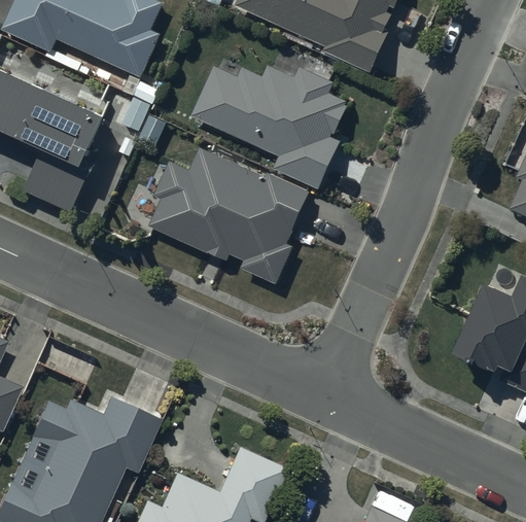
[(13,0),(0,30),(50,53),(58,39),(141,77),(161,34),(150,31),(163,2),(158,0),(126,0),(13,0)]
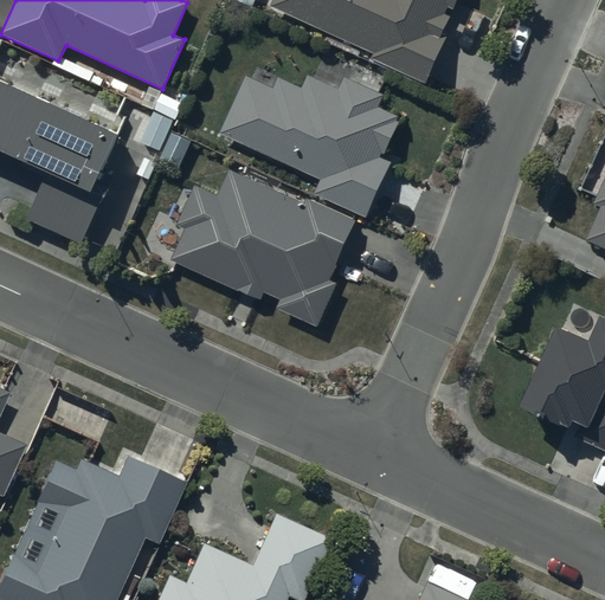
[(271,0),(269,6),(373,52),(371,58),(427,82),(448,34),(441,33),(450,14),(443,13),(446,6),(454,7),(456,0),(271,0)]
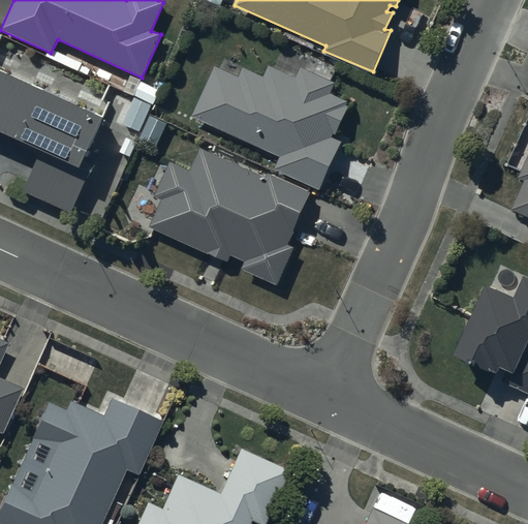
[(214,64),(191,116),(279,156),(274,168),(319,188),(342,142),(332,137),(333,133),(337,134),(349,105),(346,104),(347,100),(330,92),(335,82),(300,68),(297,75),(268,65),(264,76),(244,67),(239,75),(214,64)]
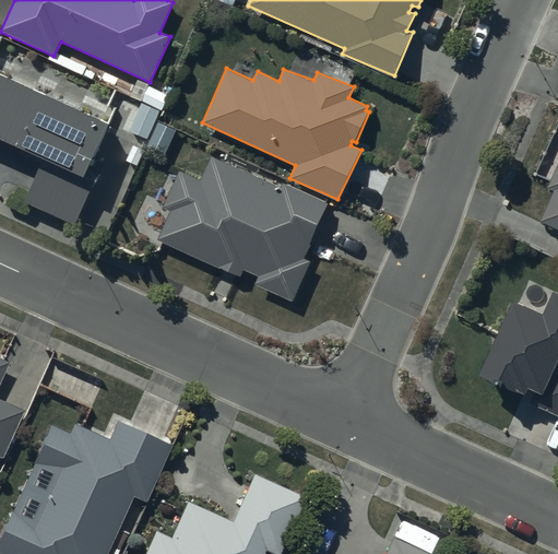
[(0,145),(42,165),(24,203),(75,226),(105,162),(97,158),(109,131),(0,79),(0,145)]
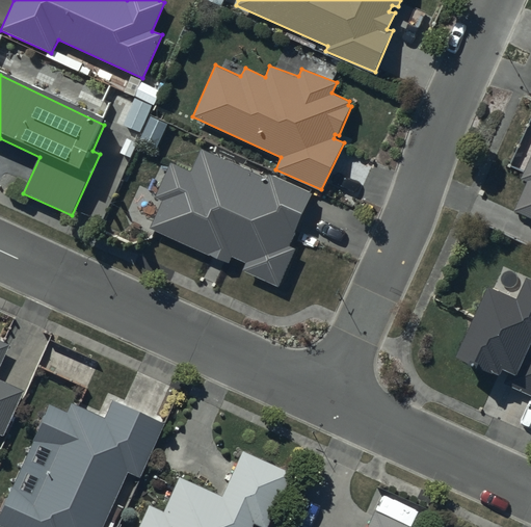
[(162,201),(149,229),(229,265),(234,257),(247,262),(242,271),(277,286),(296,247),(290,245),(311,193),(202,147),(191,170),(170,162),(155,196),(162,201)]
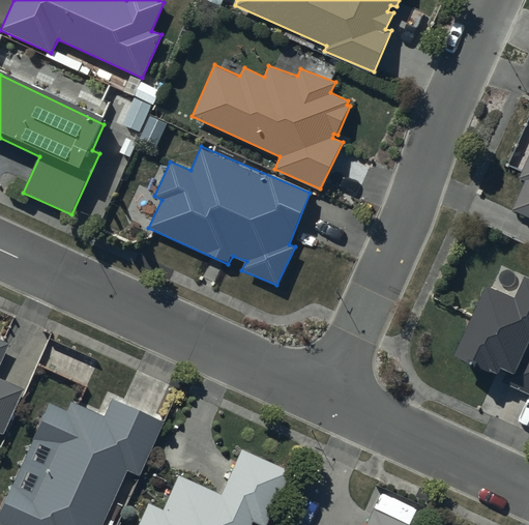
[(526,180),(511,209),(528,216),(528,154),(519,177),(526,180)]
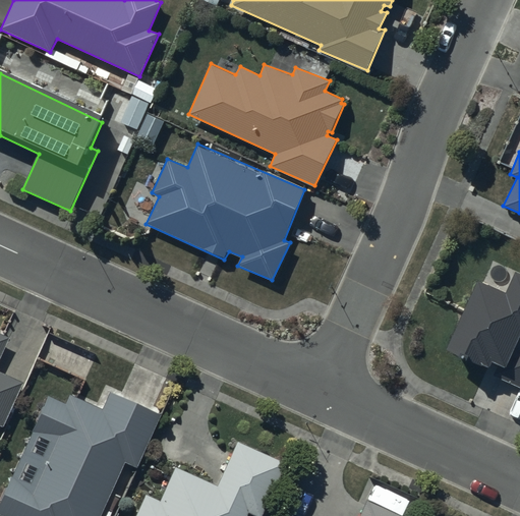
[(478,286),(446,354),(519,389),(519,279),(517,278),(505,299),(478,286)]
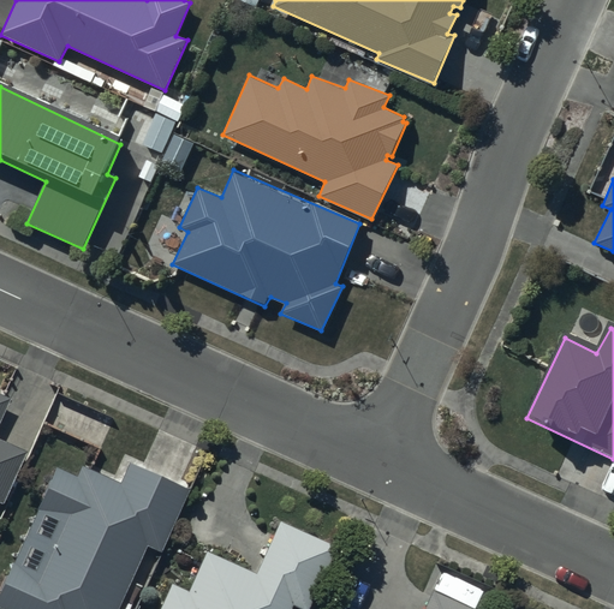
[(0,503),(23,452),(0,441),(0,409),(5,398),(0,395),(0,503)]
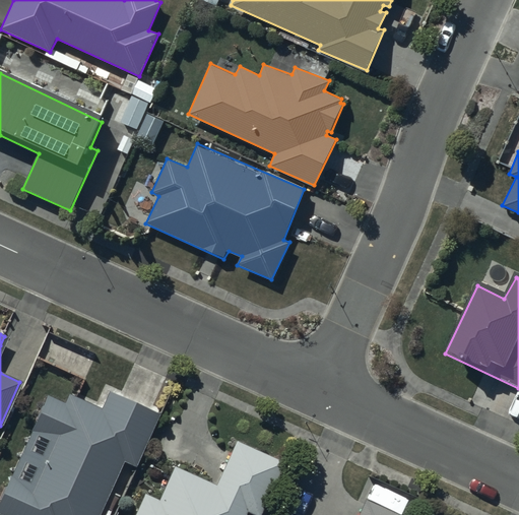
[(46,395),(0,496),(0,514),(94,514),(120,459),(133,465),(155,415),(107,393),(100,409),(66,395),(63,403),(46,395)]
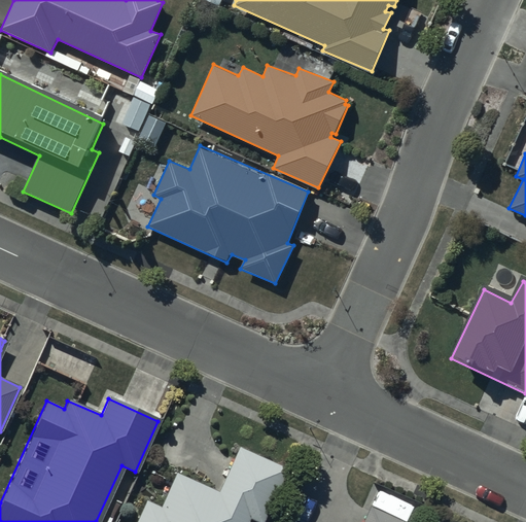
[(245,521),(247,520),(252,521),(264,521),(287,467),(235,445),(216,490),(174,472),(158,509),(144,502),(135,521),(245,521)]
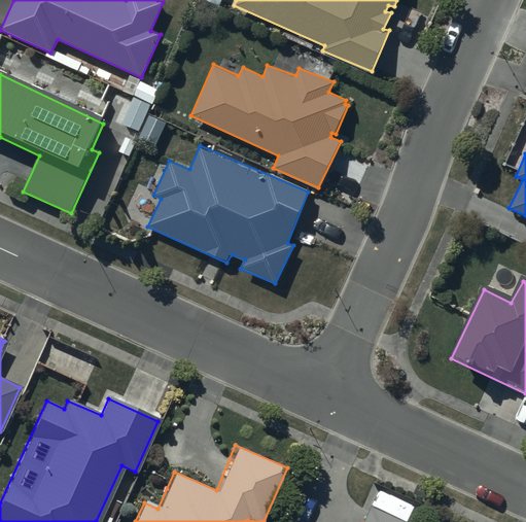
[(404,521),(367,506),(360,521),(404,521)]
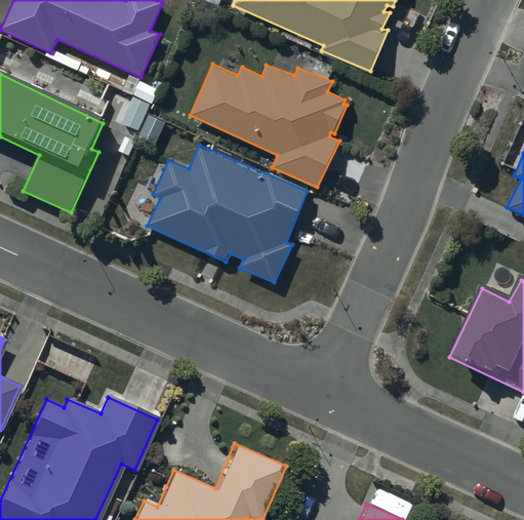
All buildings are outlined.
